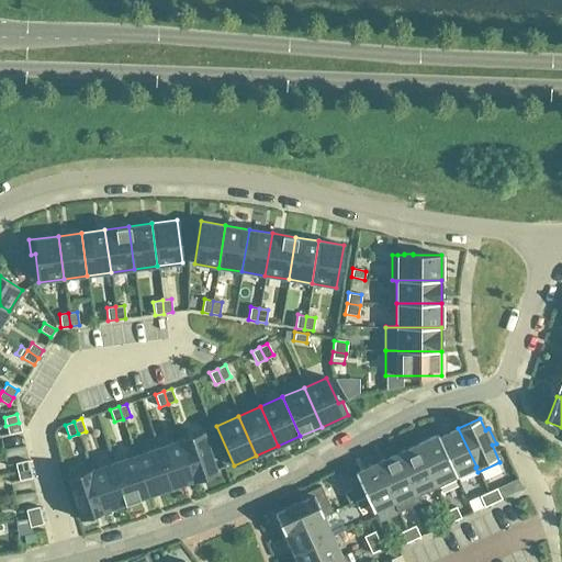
[(21,431),(19,423),(6,426),(8,435),(21,431)]
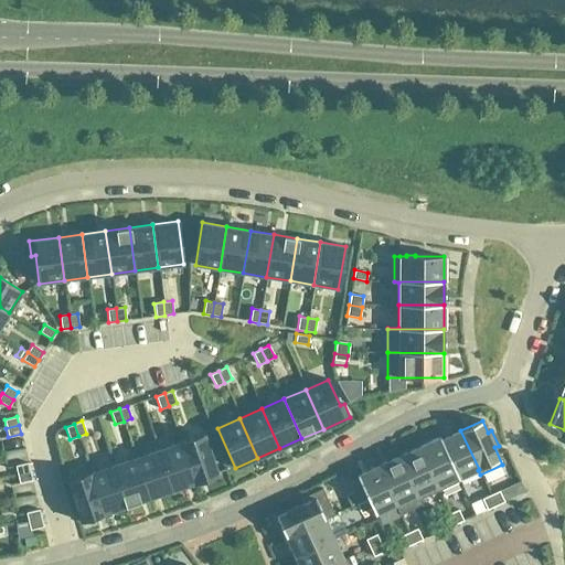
[(459,430),(440,439),(458,479),(459,478),(478,470),(479,469),(460,430),(459,430)]
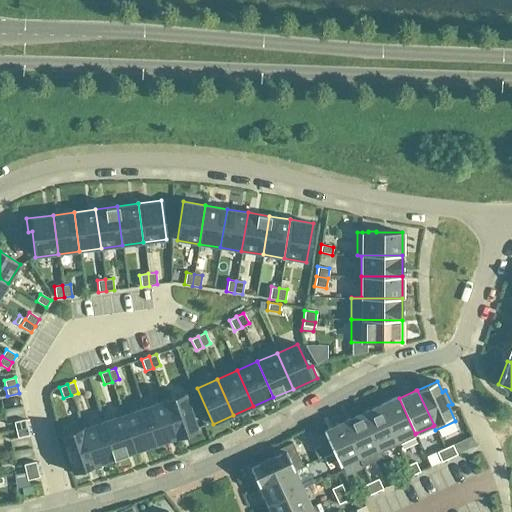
[(185,393),(164,401),(176,438),(197,430),(185,393)]
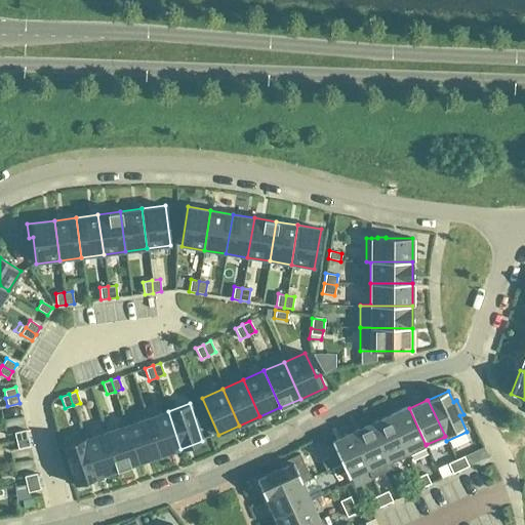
[(390,414),(408,455),(428,447),(427,444),(426,445),(409,408),(408,406),(390,414)]
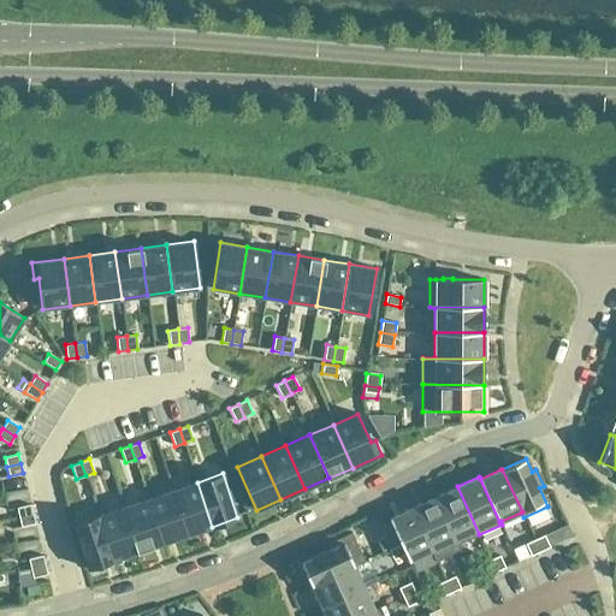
[(212,527),(197,483),(172,490),(188,535),(212,527)]
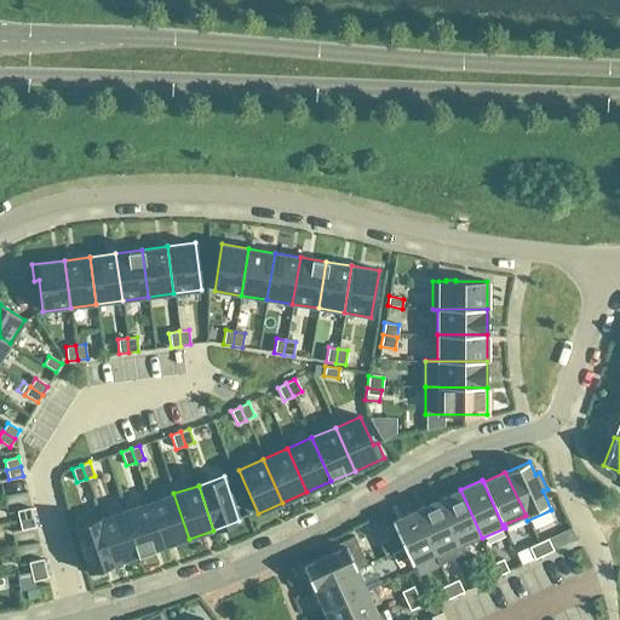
[(482,538),(460,489),(437,500),(459,549),(460,549),(481,539),(482,538)]
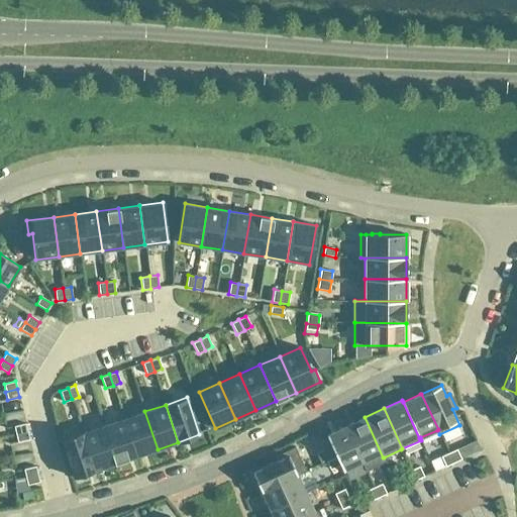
[(158,449),(144,411),(124,418),(136,455),(158,449)]
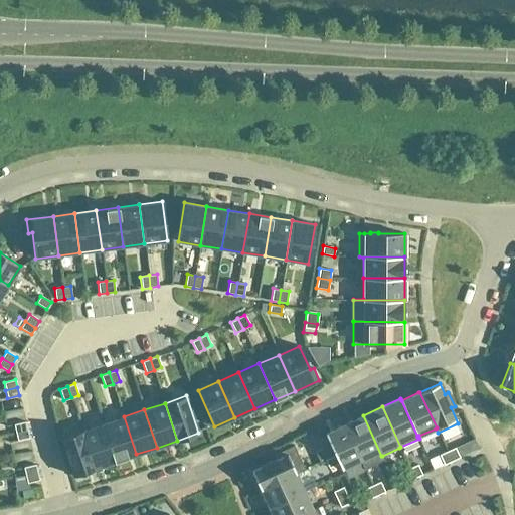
[(363,415),(345,423),(361,460),(360,461),(364,469),(384,460),(382,456),(381,456),(363,415)]
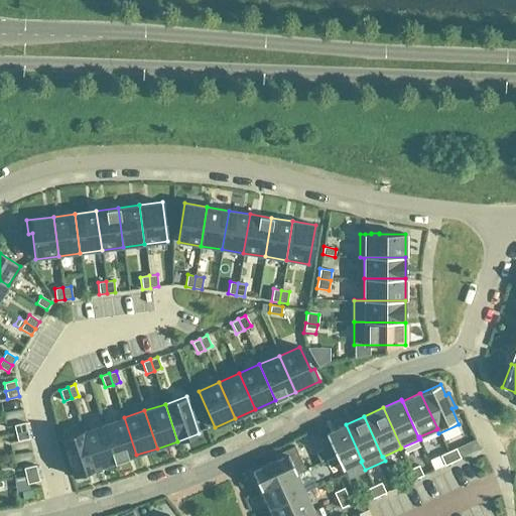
[(136,455),(124,417),(103,424),(116,462),(136,455)]
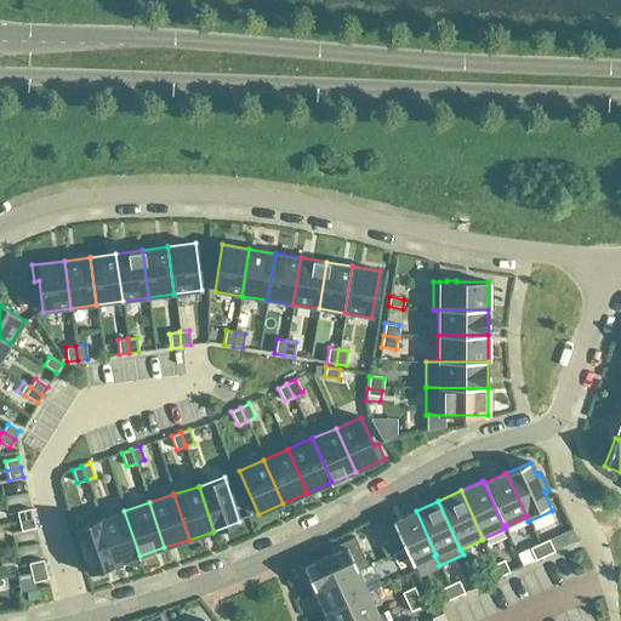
[(16,512),(18,522),(33,518),(30,508),(16,512)]
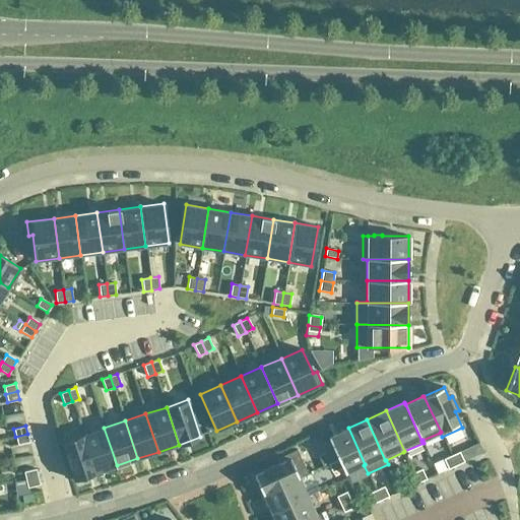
[(117,465),(104,428),(83,435),(95,472),(117,465)]
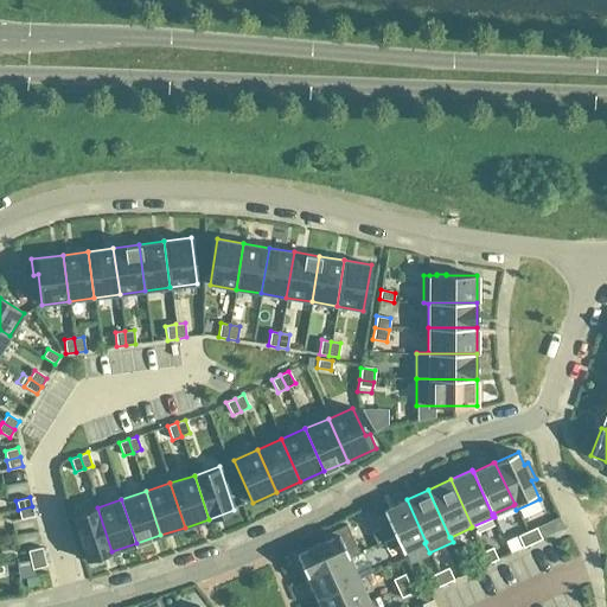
[(390,524),(395,536),(400,547),(402,553),(425,543),(426,542),(407,499),(383,510),(390,524)]
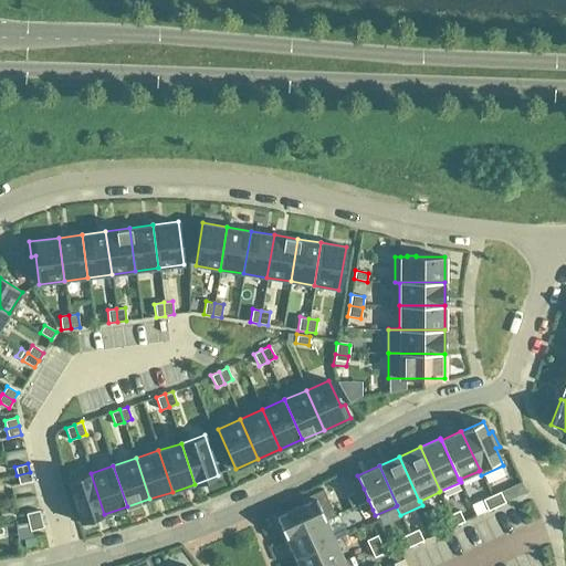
[(32,481),(30,472),(17,475),(19,484),(32,481)]
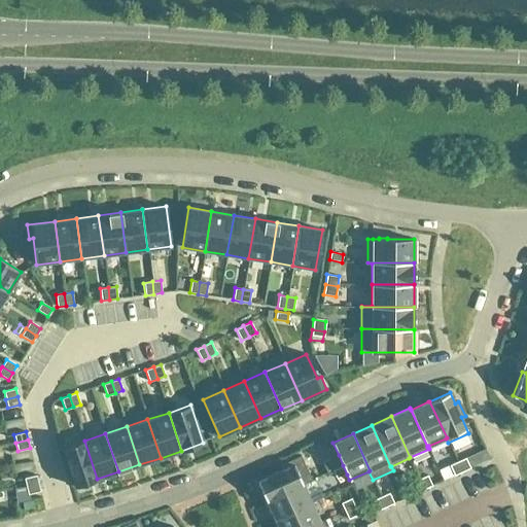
[(97,479),(84,441),(62,448),(75,486),(97,479)]
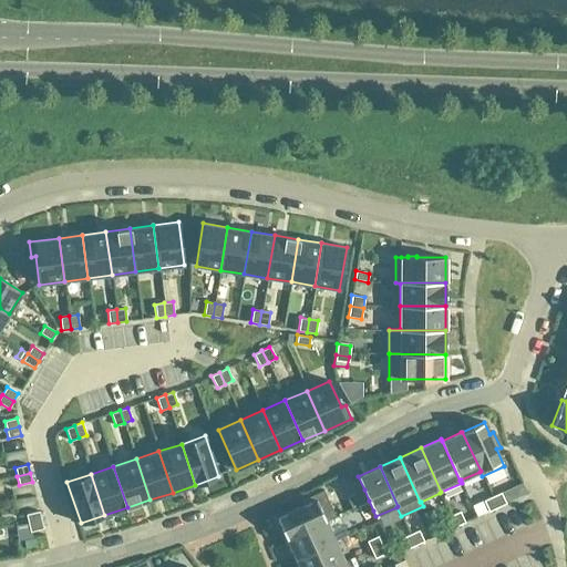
[(276,517),(286,539),(326,521),(326,522),(336,517),(323,491),(323,490),(298,502),(300,506),(276,517)]
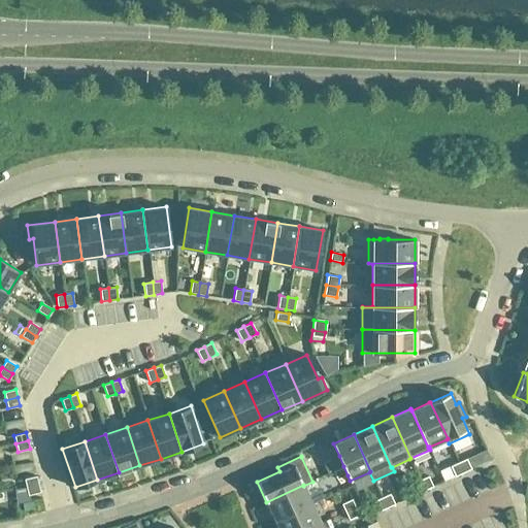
[(323,464),(328,473),(333,471),(343,466),(339,456),(323,464)]
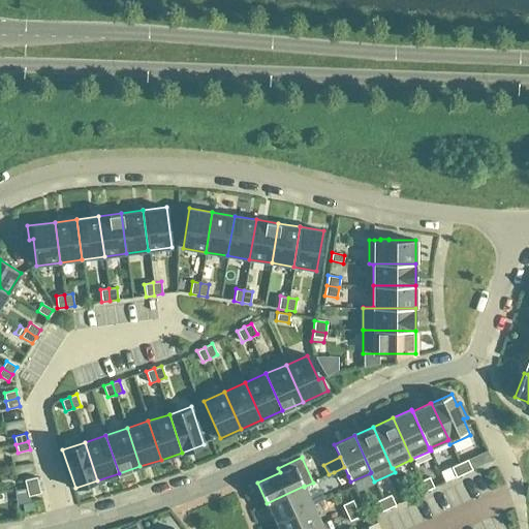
[(464,473),(471,470),(467,460),(460,463),(464,473)]
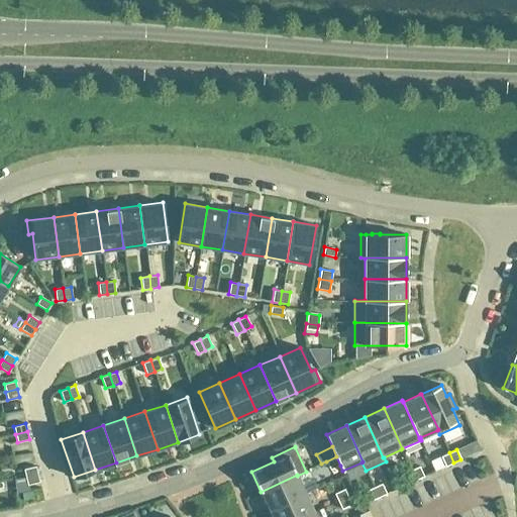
[(453,462),(449,452),(441,456),(442,459),(445,467),(453,462)]
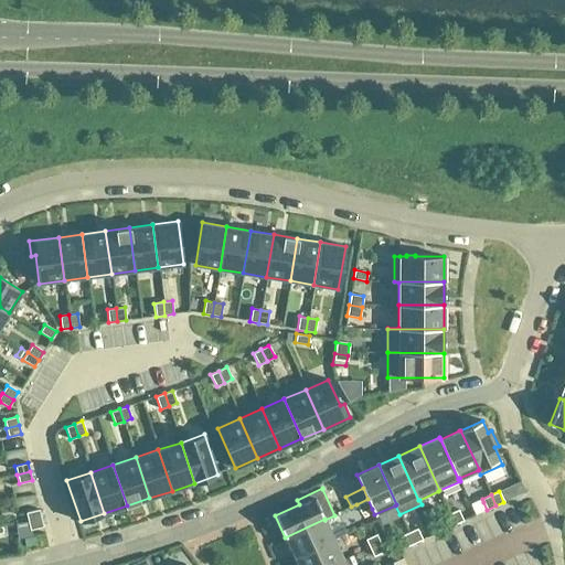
[(370,509),(372,509),(368,499),(356,504),(361,513),(370,509)]
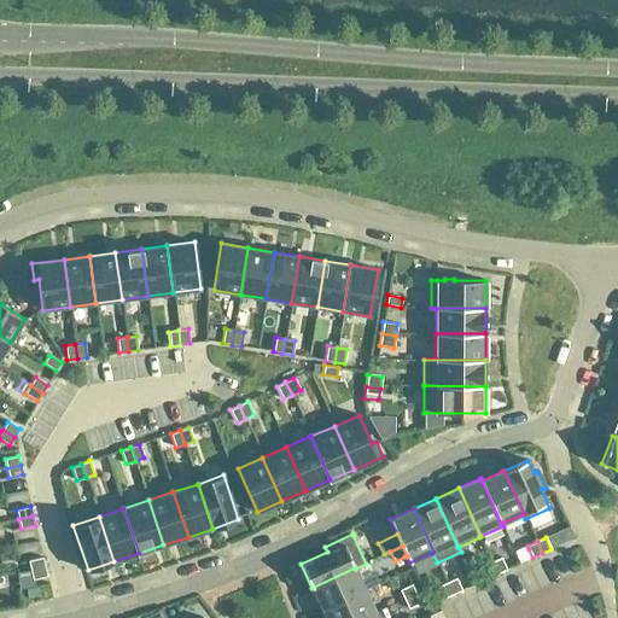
[(28,560),(30,570),(45,566),(42,557),(28,560)]
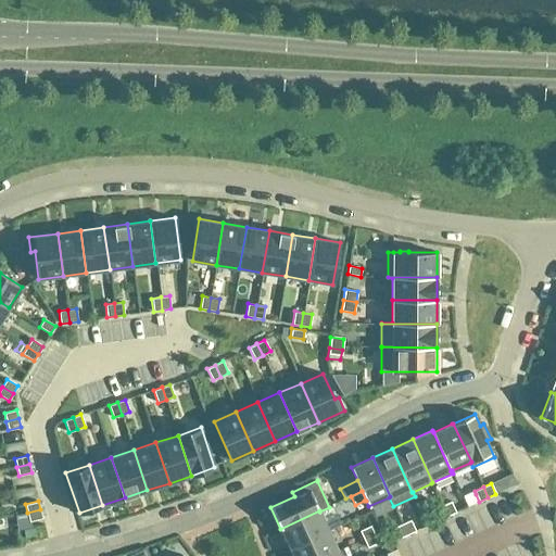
[(451,502),(443,505),(447,516),(456,513),(451,502)]
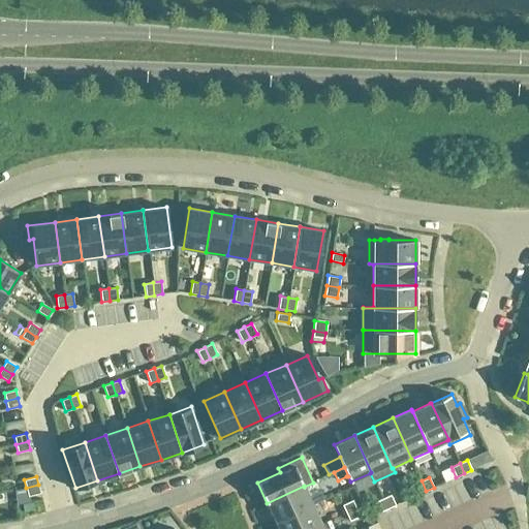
[(304,486),(267,503),(276,522),(313,505),(312,504),(324,499),(316,480),(313,483),(304,487),(304,486)]
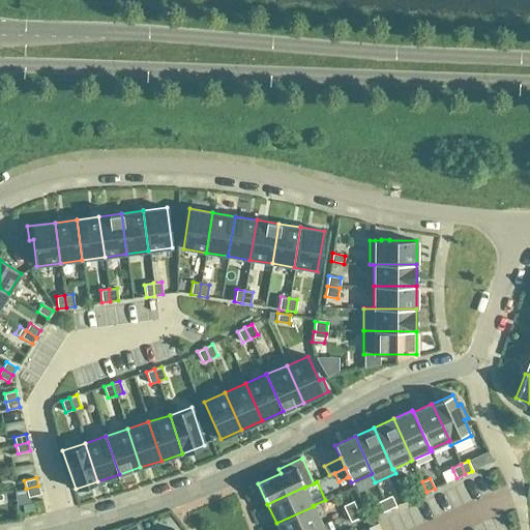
[(418,496),(427,492),(422,481),(413,486),(418,496)]
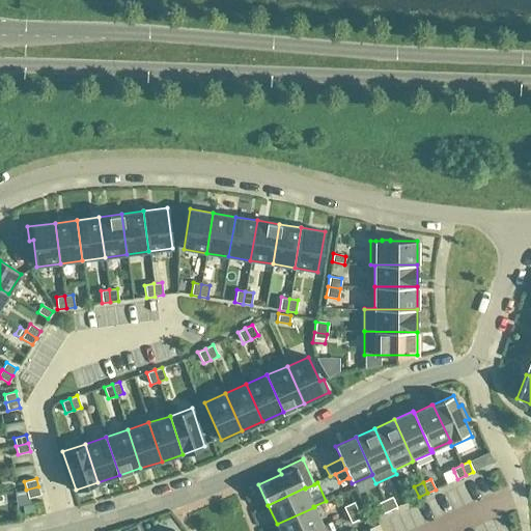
[(40,495),(38,486),(26,490),(28,498),(40,495)]
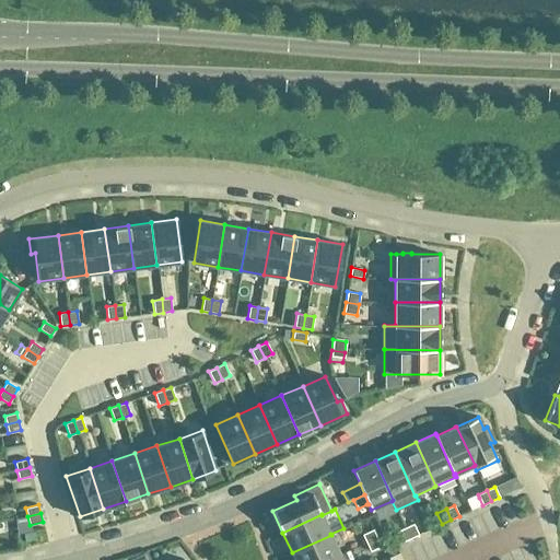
[(413,524),(405,527),(410,538),(418,535),(413,524)]
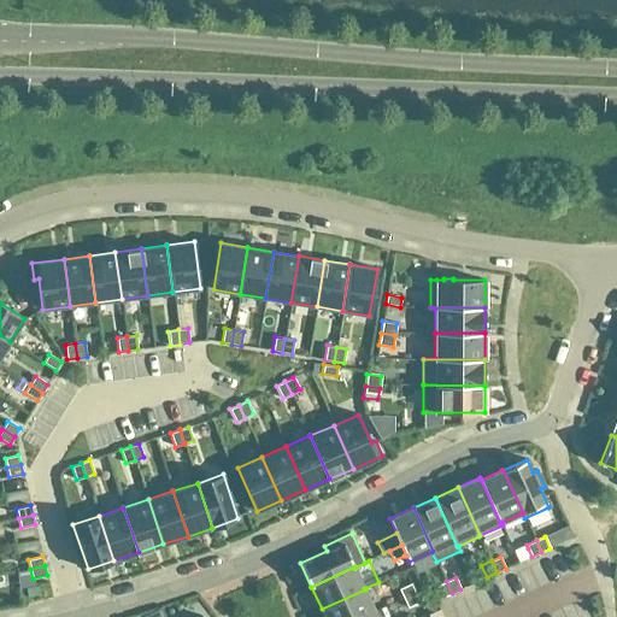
[(442,598),(452,593),(446,581),(436,586),(442,598)]
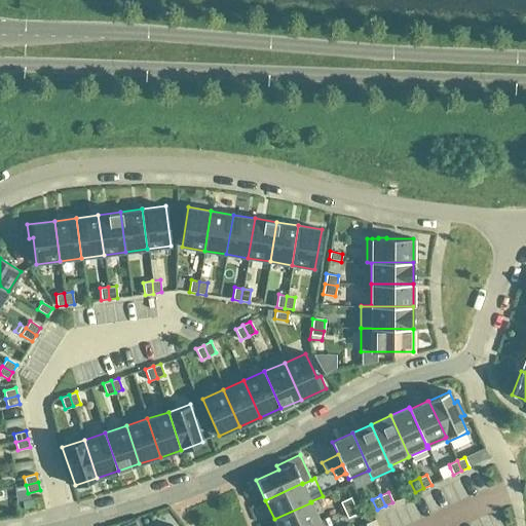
[(340,502),(344,510),(354,505),(350,497),(340,502)]
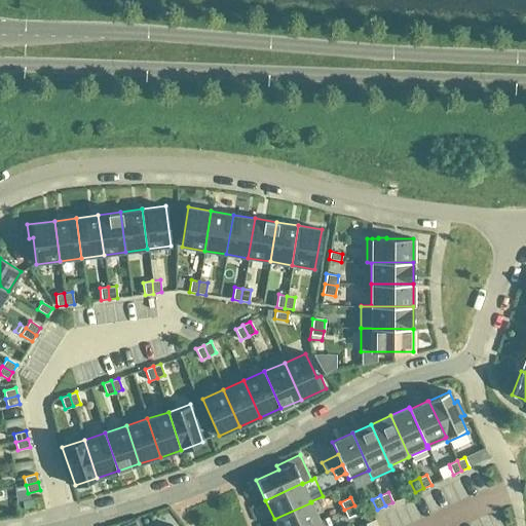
[(311,502),(274,519),(277,525),(308,525),(320,521),(311,502)]
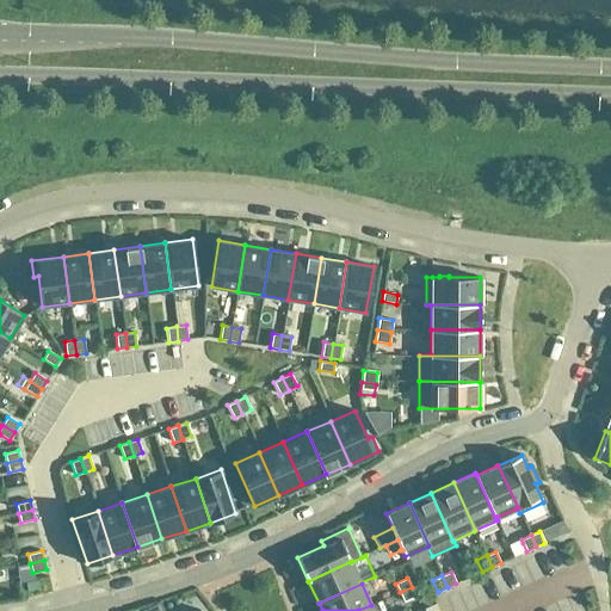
[(415,597),(412,587),(400,592),(403,602),(415,597)]
